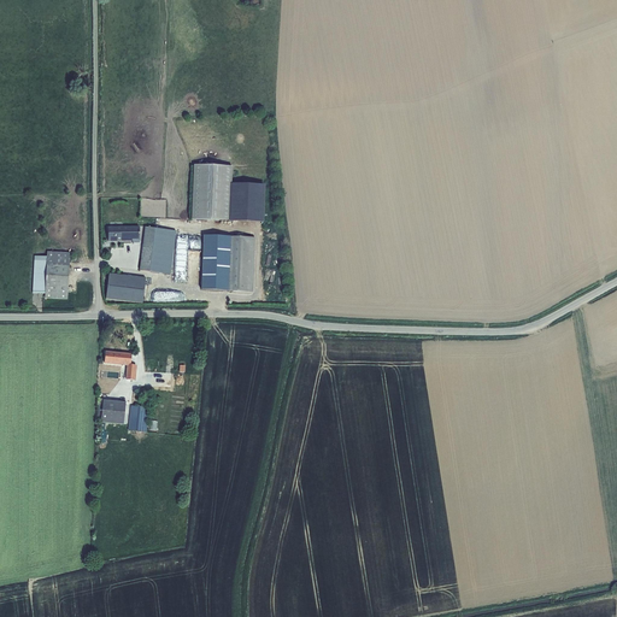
[(233,166),(194,165),(192,219),(230,222),(231,184),(233,166)]
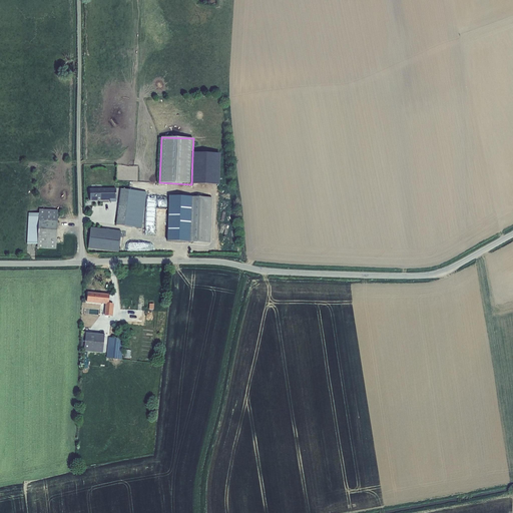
[(220,154),(192,153),(191,184),(218,185),(220,154)]
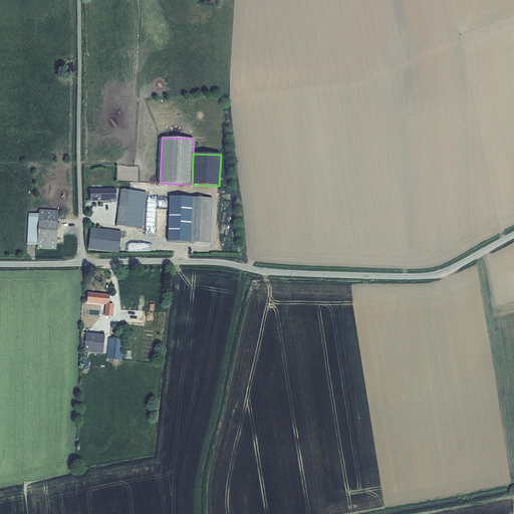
[(147,192),(120,189),(116,225),(143,228),(147,192)]
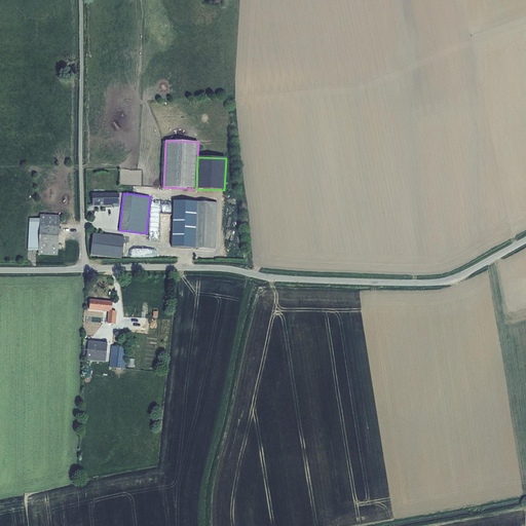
[(119,194),(91,194),(91,205),(113,205),(113,208),(119,208),(119,194)]
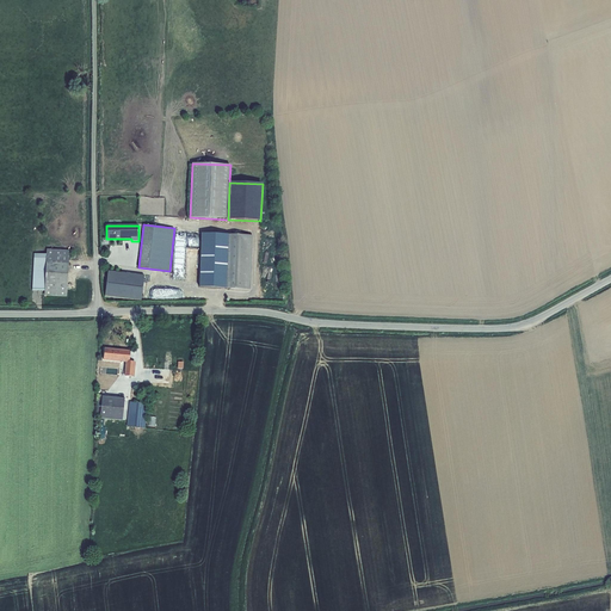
[(253,235),(202,233),(199,288),(250,290),(253,235)]
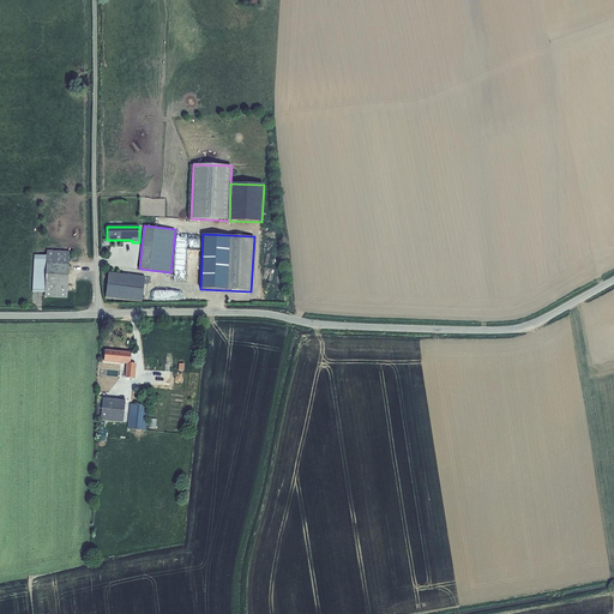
[(174,239),(173,280),(186,281),(187,239),(174,239)]
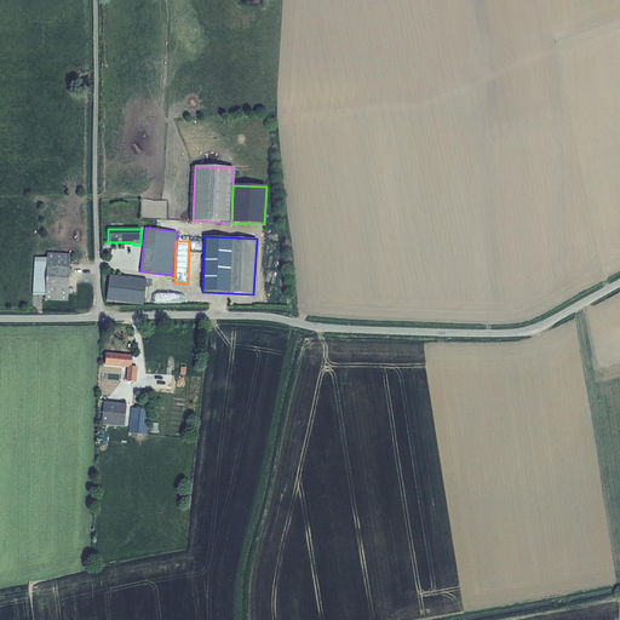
[(45,299),(68,300),(70,254),(47,253),(47,258),(35,257),(33,294),(45,296),(45,299)]
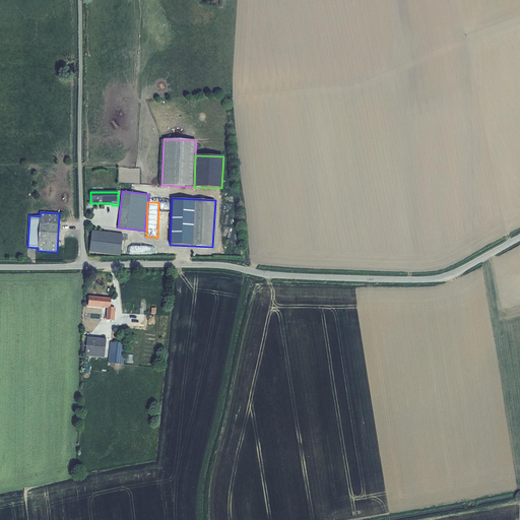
[(123,235),(91,231),(89,252),(120,256),(123,235)]
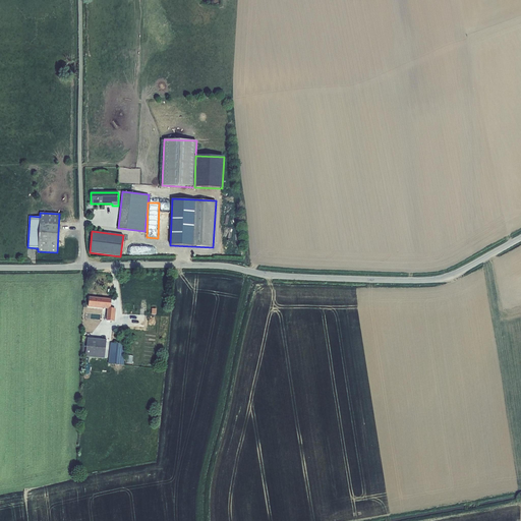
[(110,308),(111,299),(89,297),(88,306),(108,308),(106,321),(114,321),(115,308),(110,308)]
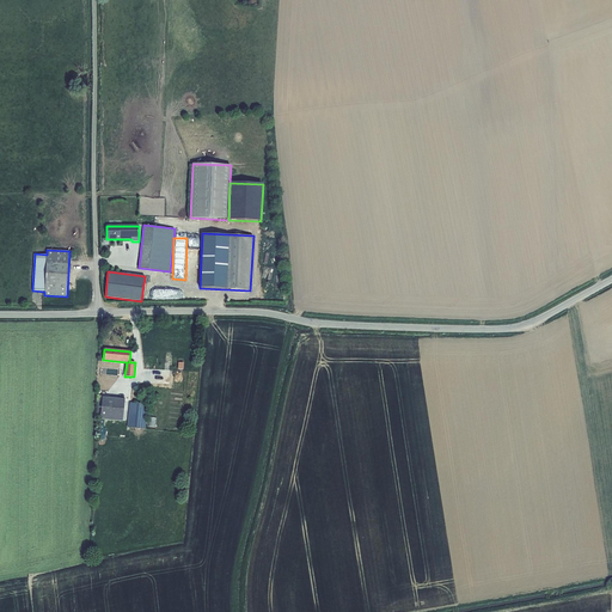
[(99,366),(99,377),(108,377),(109,367),(99,366)]
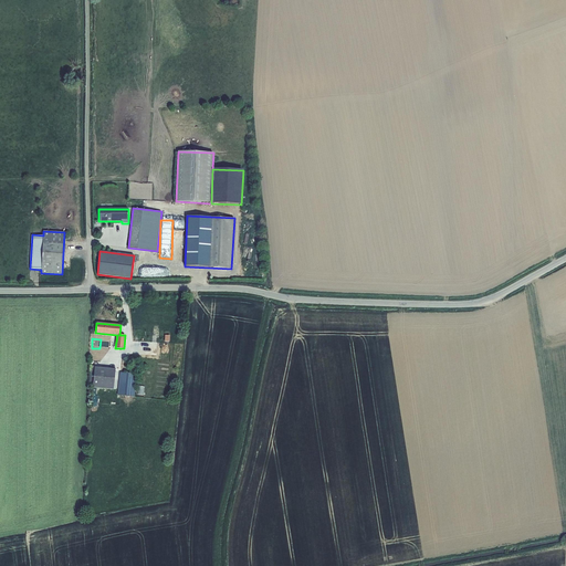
[(94,366),(91,366),(88,388),(92,388),(92,406),(96,407),(97,388),(113,389),(115,369),(94,367),(94,366)]
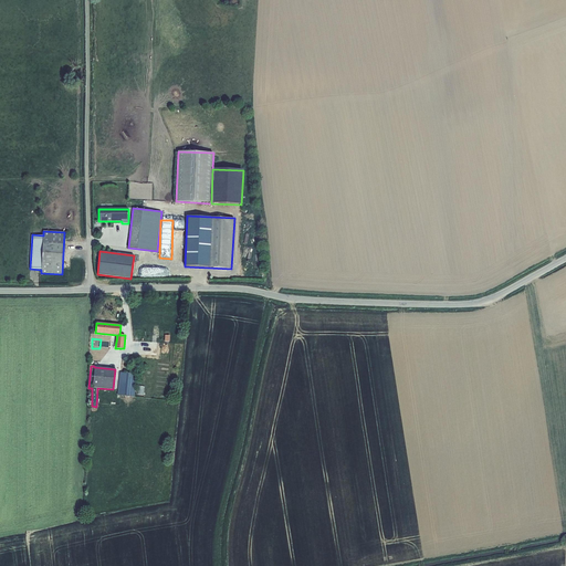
[(136,374),(119,373),(117,395),(134,397),(136,374)]
